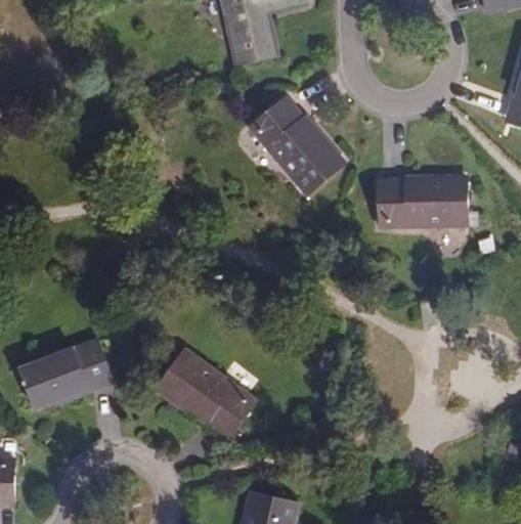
[(305,5),(304,0),(222,0),(235,66),(276,57),(267,13),(305,5)]
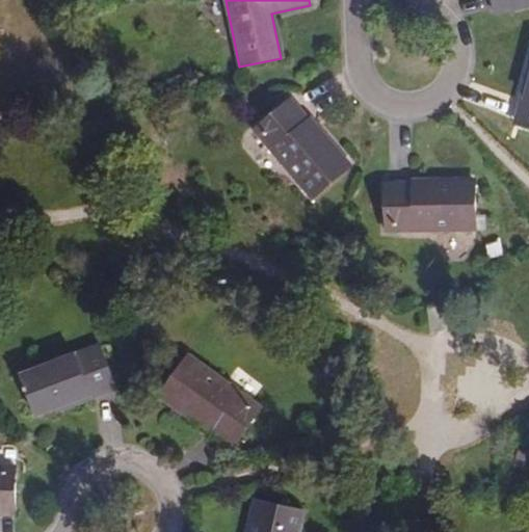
[(528,6),(528,0),(491,0),(494,14),(528,6)]
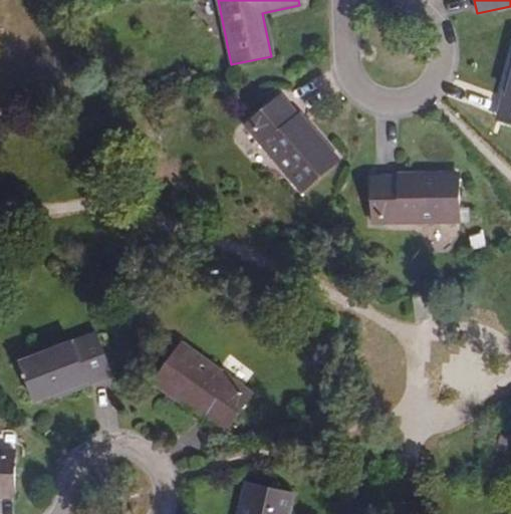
[(510,60),(493,118),(498,120),(510,75),(510,60)]
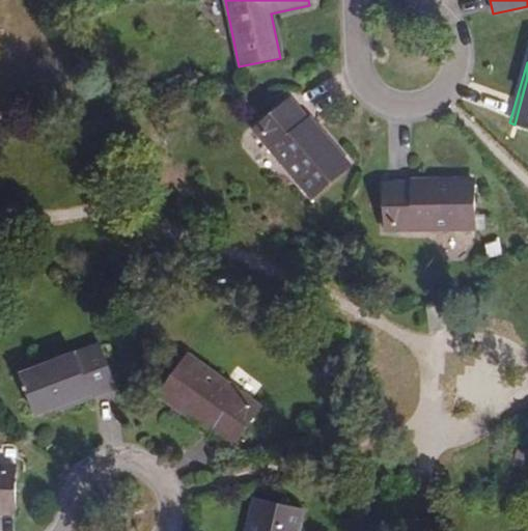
[(527,78),(515,124),(527,128),(527,78)]
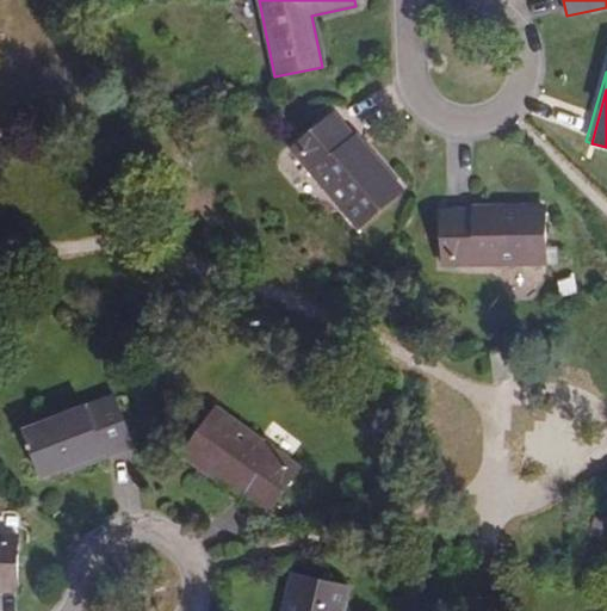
[(398,193),(333,115),(291,150),(357,229),(398,193)]
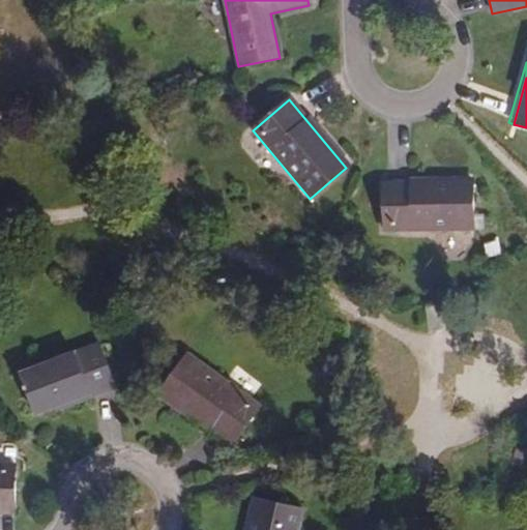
[(471,183),(383,184),(383,231),(472,230),(471,183)]
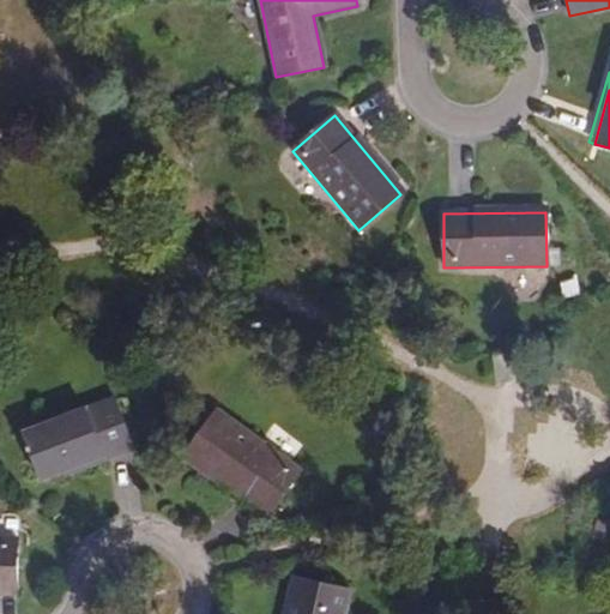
[(60,471),(130,445),(112,398),(22,433),(40,480),(60,471)]
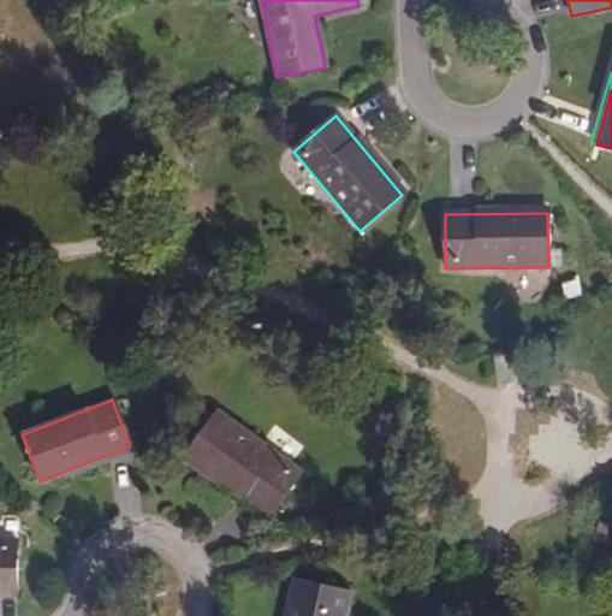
[(301,473),(218,413),(185,457),(268,517),(301,473)]
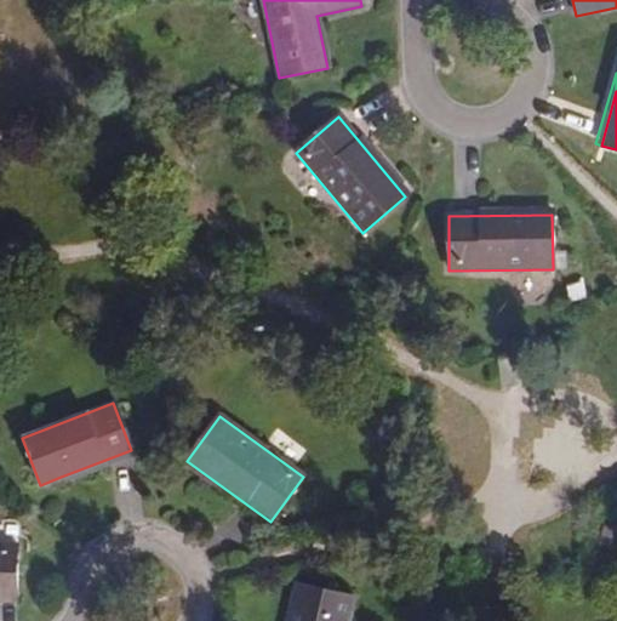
[(133,455),(131,450),(61,477),(63,483),(133,455)]
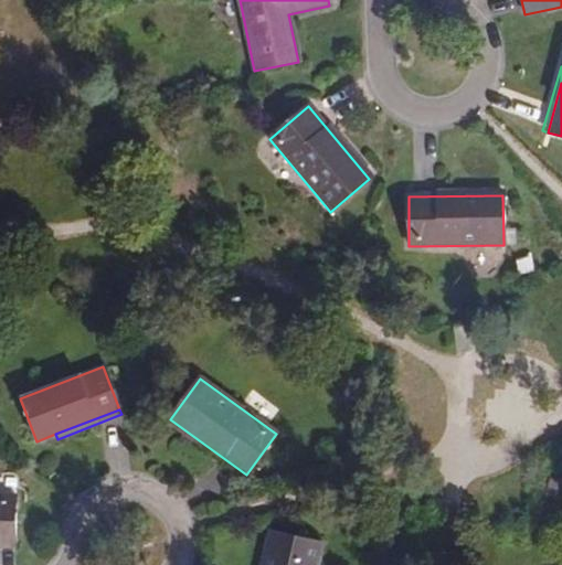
[(0,546),(13,547),(14,497),(0,497),(0,546)]
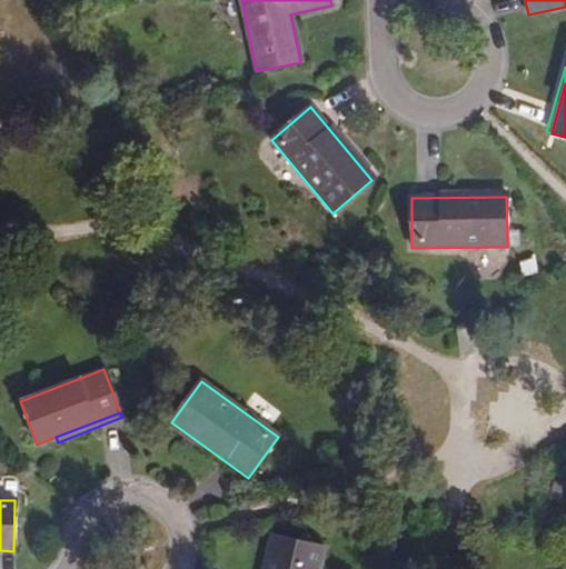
[(318,568),(324,547),(275,536),(267,568),(318,568)]
